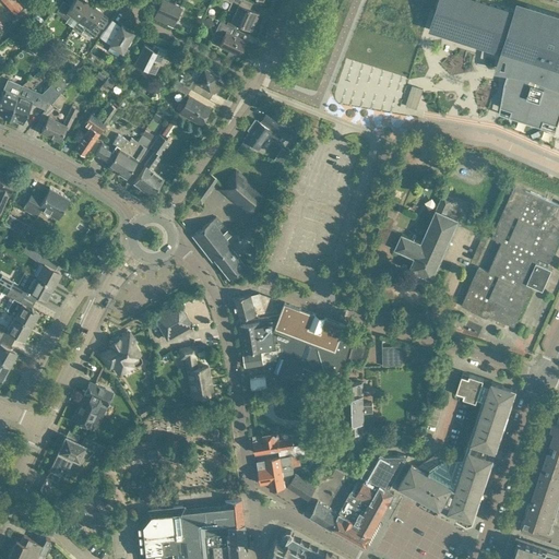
[(2,0),(15,14),(20,9),(11,0),(2,0)]
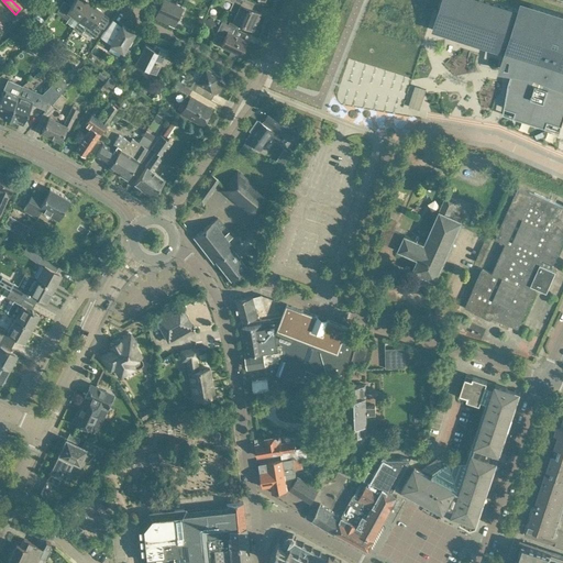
[(64,1),(56,12),(67,19),(72,14),(79,20),(74,28),(83,33),(84,30),(95,37),(102,28),(95,22),(102,11),(86,0),(74,0),(70,6),(64,1)]
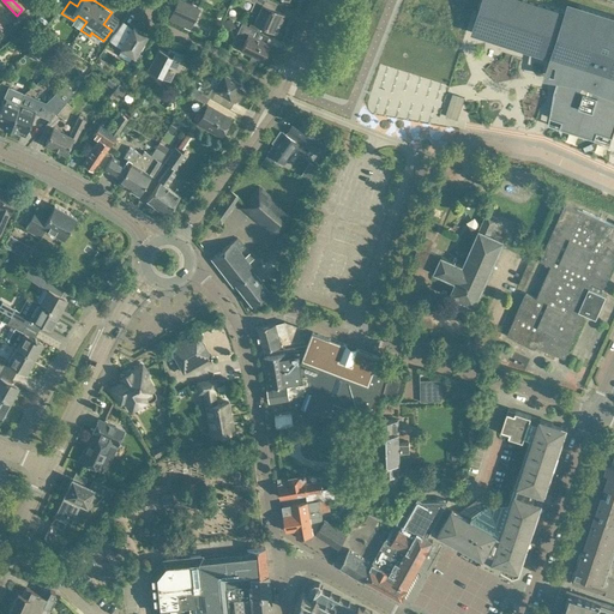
[(180,0),(178,0),(170,19),(185,25),(188,28),(192,20),(198,7),(180,0)]
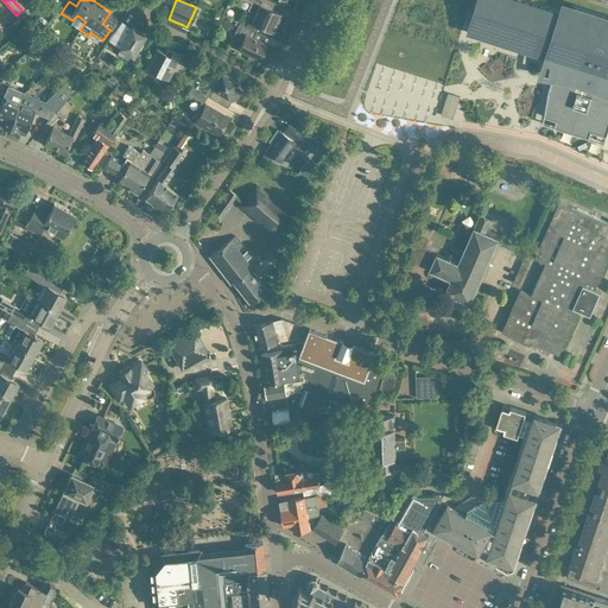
[(251,2),(247,10),(255,13),(252,23),(272,32),(280,13),(270,8),(272,1),(268,0),(248,0),(248,1),(251,2)]
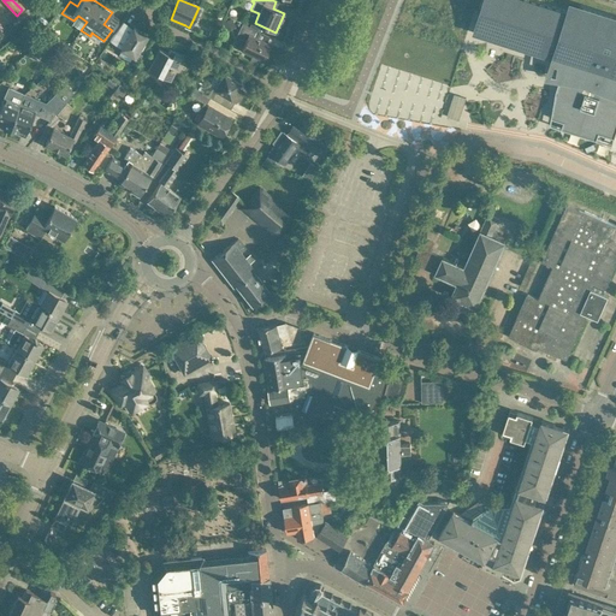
[(533,0),(484,0),(478,19),(484,22),(480,33),(554,57),(552,61),(560,64),(557,76),(561,76),(556,92),(551,118),(563,123),(561,129),(597,141),(599,134),(615,138),(615,132),(615,18),(582,9),(580,17),(570,13),(572,12),(533,0)]
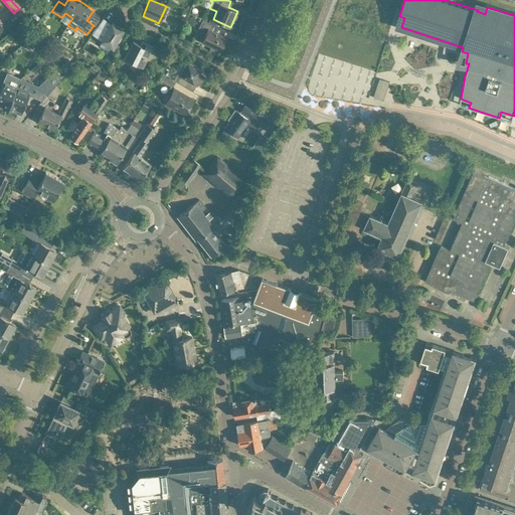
[(190,26),(197,22),(193,15),(186,19),(190,26)]
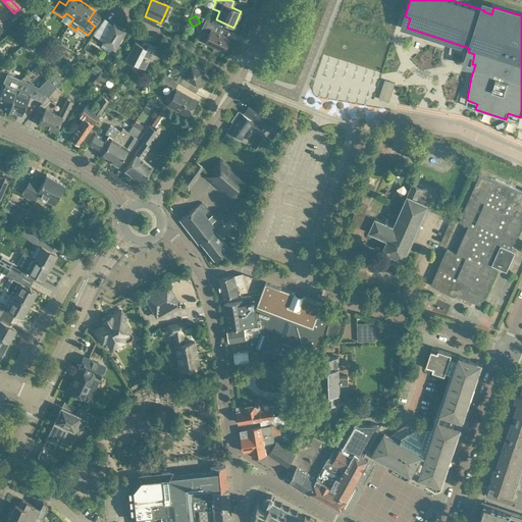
[(120,28),(113,23),(104,17),(94,34),(103,40),(104,41),(100,46),(110,52),(117,40),(120,41),(122,37),(120,36),(121,34),(122,33),(122,32),(122,31),(122,30),(121,29),(120,28)]
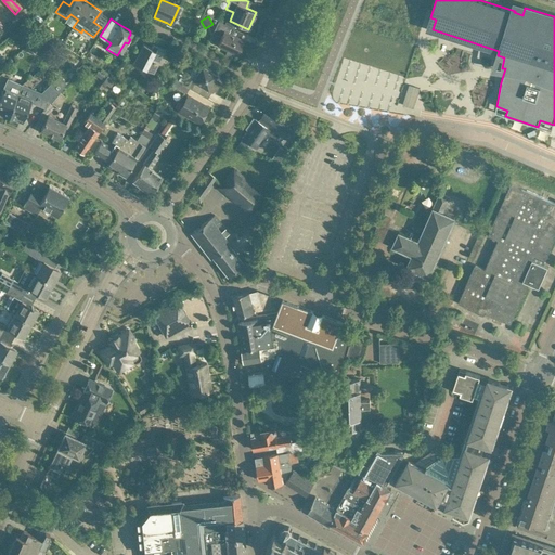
[(215,34),(211,41),(218,44),(228,49),(226,54),(231,56),(233,52),(237,53),(243,40),(230,35),(233,28),(229,26),(218,21),(213,33),(215,34)]
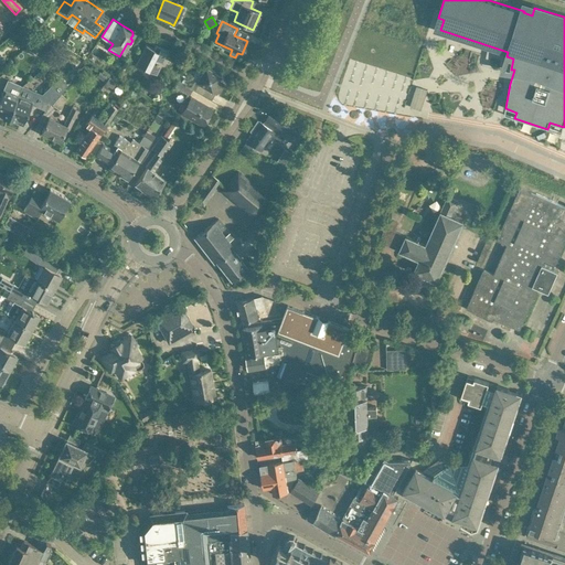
[(31,41),(36,36),(25,24),(20,30),(31,41)]
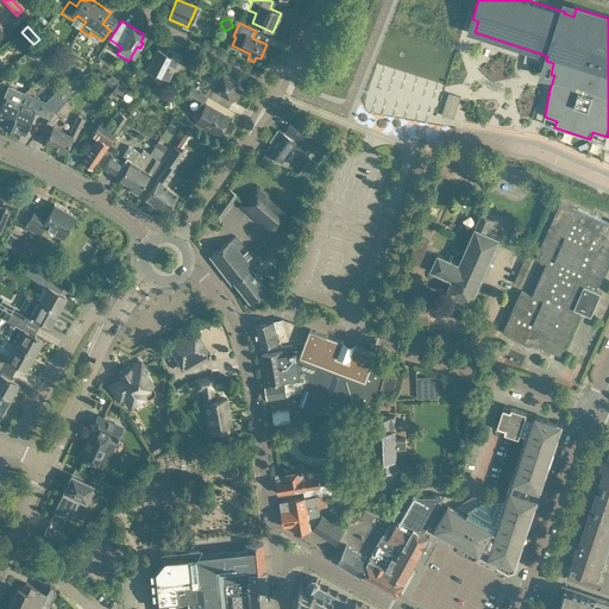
[(63,46),(54,57),(60,63),(71,51),(63,46)]
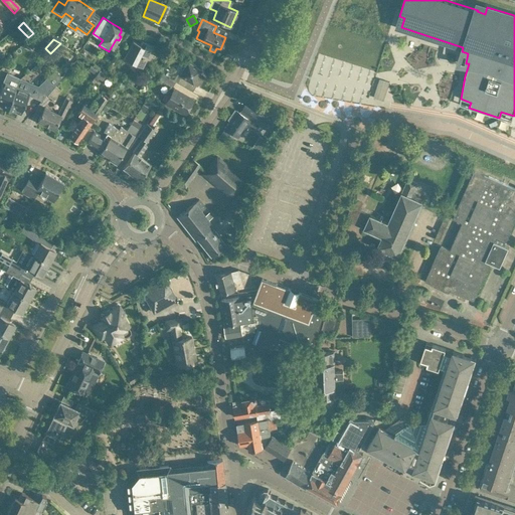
[(140,44),(133,40),(124,59),(130,62),(131,60),(142,65),(146,57),(149,59),(152,52),(150,51),(153,45),(142,39),(140,44)]
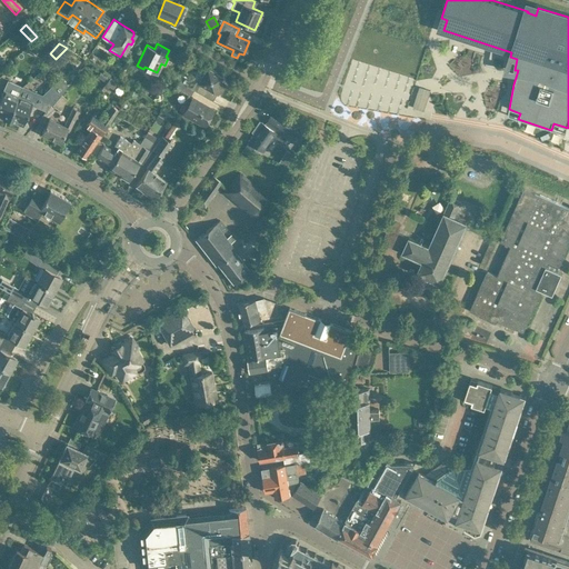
[(207,69),(201,78),(199,83),(197,81),(192,88),(193,89),(203,96),(212,100),(216,93),(218,92),(221,93),(227,85),(221,81),(222,78),(207,69)]
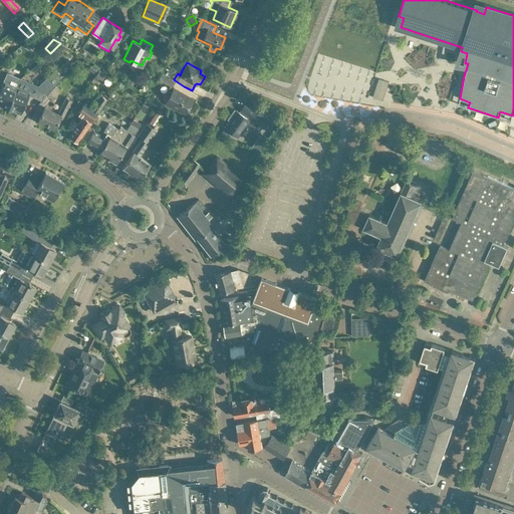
[(91,63),(87,68),(96,74),(100,69),(91,63)]
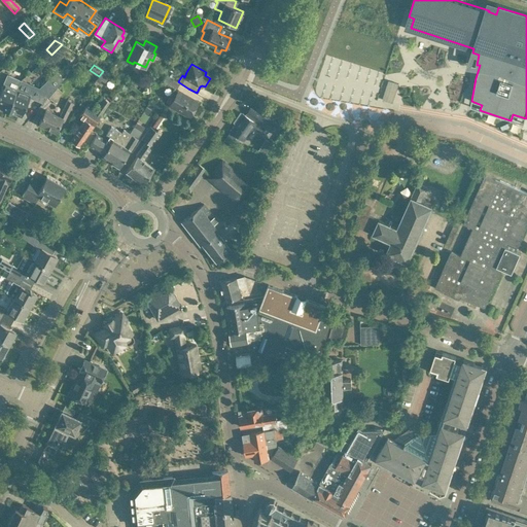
[(105,82),(110,74),(103,70),(96,80),(99,83),(102,80),(105,82)]
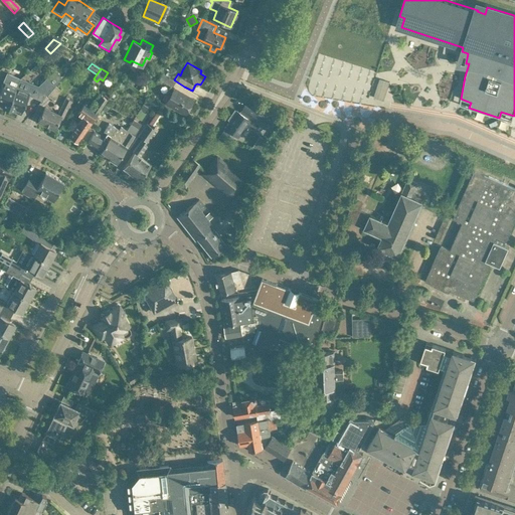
[(40,87),(20,78),(20,79),(18,83),(16,88),(7,108),(14,111),(15,111),(21,113),(29,94),(42,100),(61,77),(56,72),(40,87)]
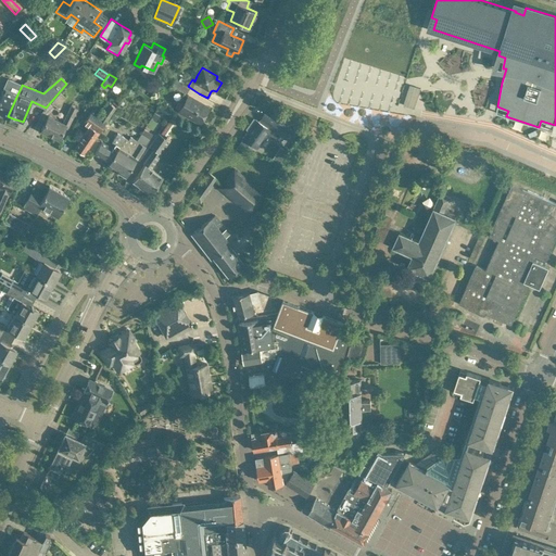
[(188,86),(182,83),(176,78),(172,86),(186,93),(189,87),(188,86)]
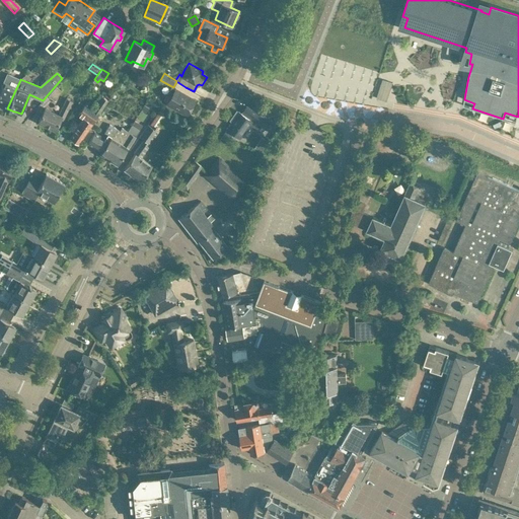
[(16,88),(18,84),(20,80),(7,74),(0,89),(0,104),(1,105),(7,108),(16,88)]
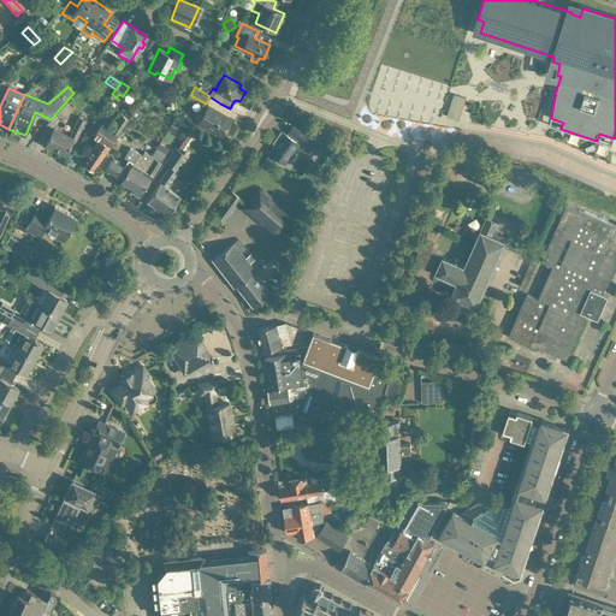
[(66,102),(58,113),(64,119),(73,108),(66,102)]
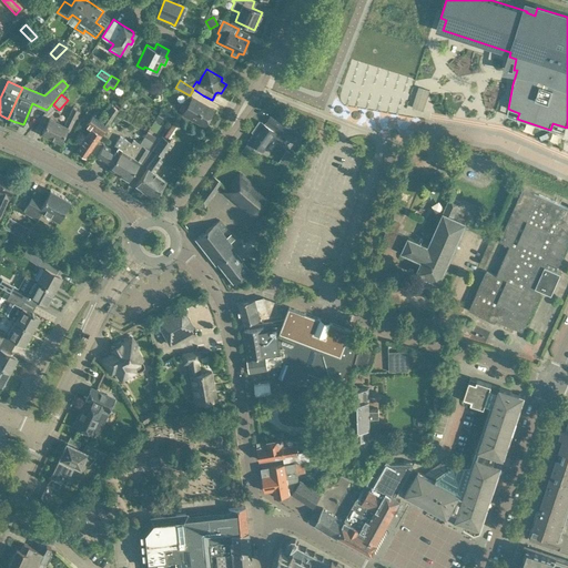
[(204,125),(213,110),(192,98),(182,113),(204,125)]
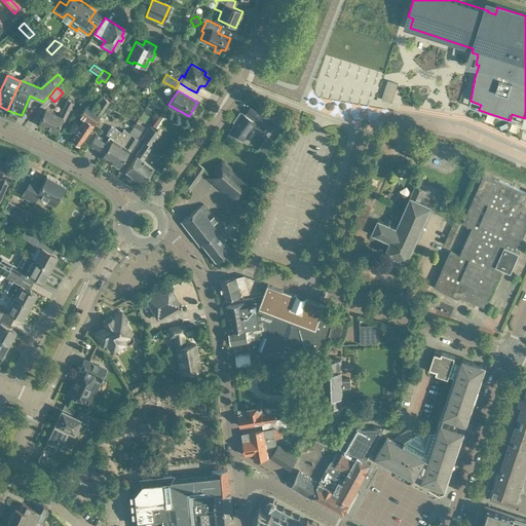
[(84,119),(71,140),(79,145),(109,102),(104,98),(97,108),(98,109),(97,111),(86,105),(79,116),(84,119)]
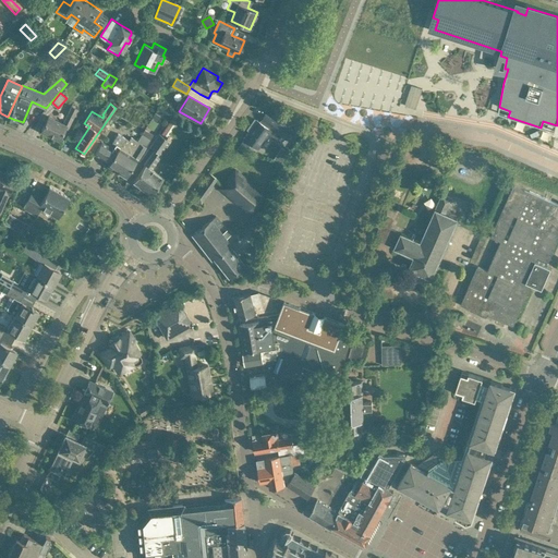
[(68,129),(74,116),(76,117),(80,110),(72,106),(63,123),(48,117),(41,131),(59,141),(65,128),(68,129)]
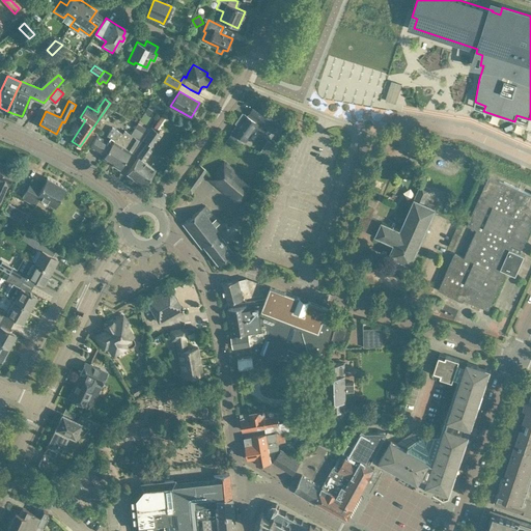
[(245,141),(251,133),(255,136),(260,129),(263,131),(267,128),(273,132),(280,123),(268,115),(266,118),(252,108),(247,116),(244,114),(231,132),(245,141)]
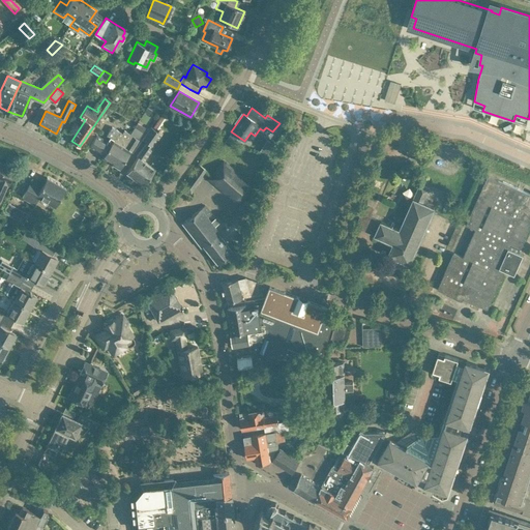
[(138,156),(126,173),(144,184),(155,169),(149,165),(146,162),(143,159),(151,148),(149,147),(159,133),(162,134),(163,130),(158,128),(170,112),(166,109),(152,127),(151,126),(142,140),(146,143),(145,144),(137,156),(138,156)]
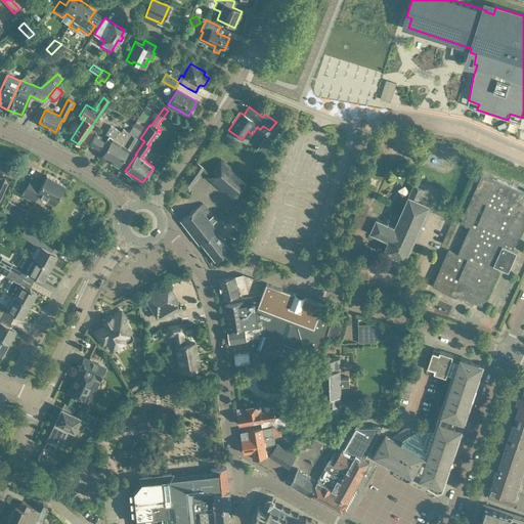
[(137,138),(141,131),(133,126),(129,132),(128,131),(110,161),(118,166),(129,149),(130,150),(137,138)]
